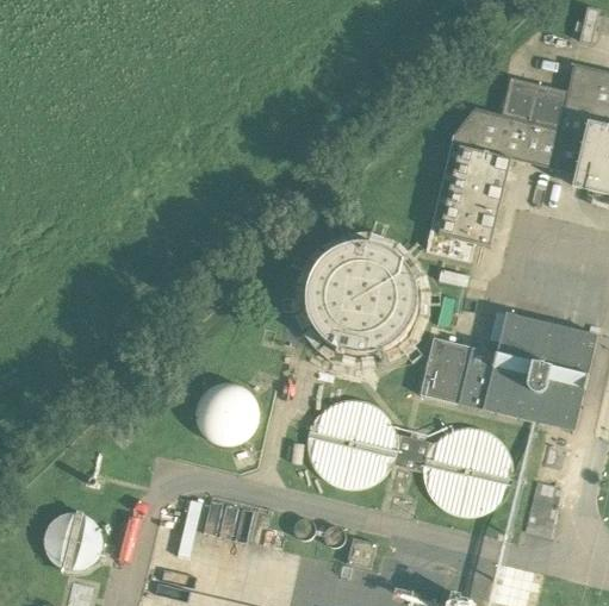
[(578,41),(590,43),(598,10),(586,6),(578,41)]
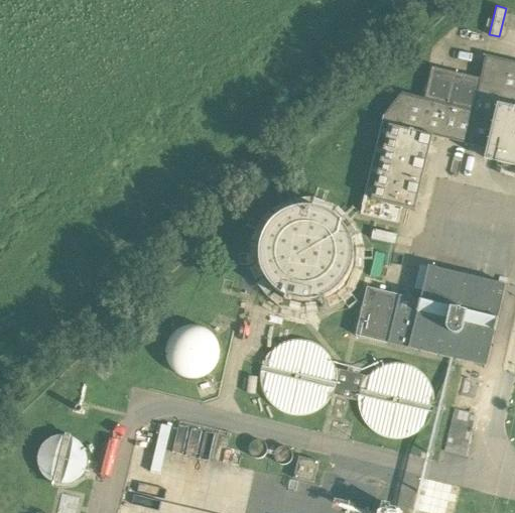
[(514,165),(514,60),(511,59),(485,53),(483,61),(480,77),(431,66),(423,97),(401,91),(383,113),(360,213),(397,222),(401,206),(414,209),(431,134),(489,147),(486,158),(514,165)]
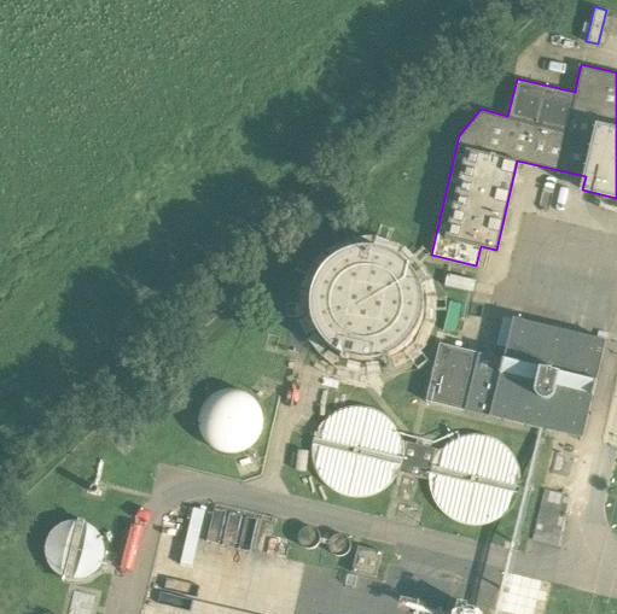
[(424,316),(426,307),(428,294),(426,282),(423,272),(417,261),(409,252),(400,245),(388,240),(377,238),(365,238),(353,240),(342,246),(332,253),(324,262),(319,273),(315,285),(314,297),(315,307),(319,316),(324,325),(330,333),(338,340),(347,345),(356,349),(366,351),(376,351),(386,349),(396,345),(405,340),(412,333),(419,326),(424,316)]
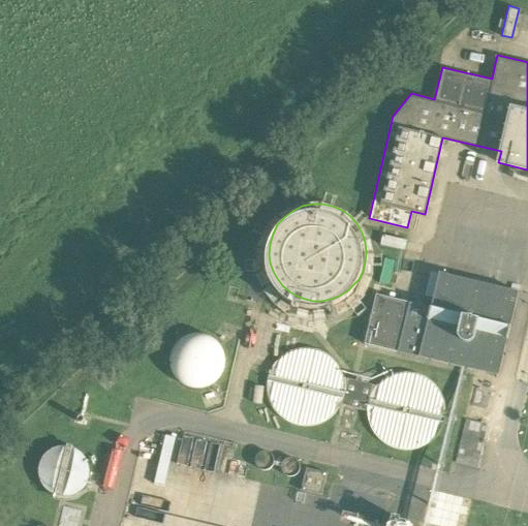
[(430,306),(408,301),(375,294),(364,342),(498,374),(506,338),(509,325),(518,290),(438,271),(430,306)]
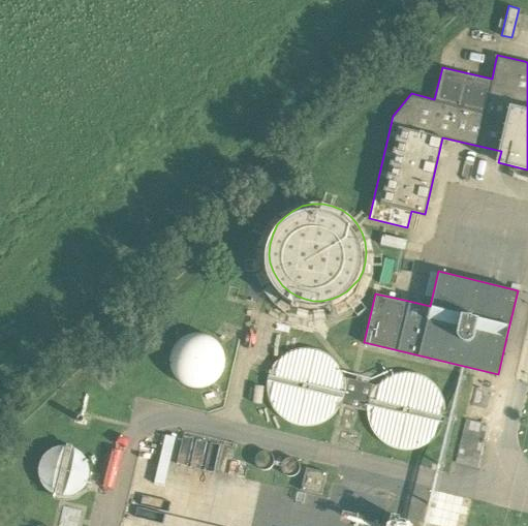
[(202,328),(168,357),(199,391),(233,362),(202,328)]
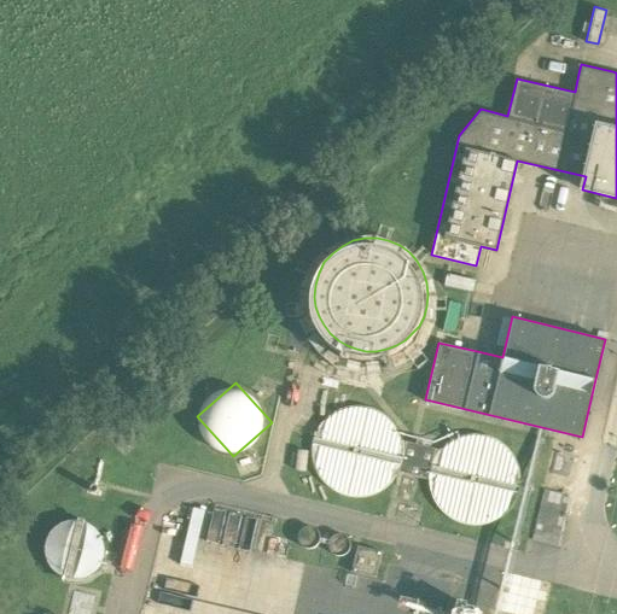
[(321,407),(320,487),(394,489),(394,407),(321,407)]
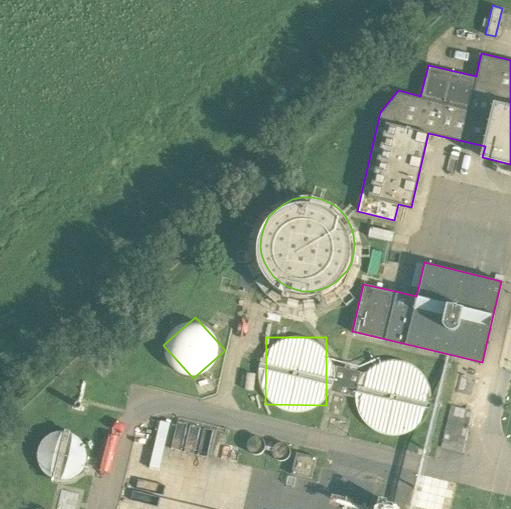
[(365,356),(356,422),(421,431),(431,365),(365,356)]
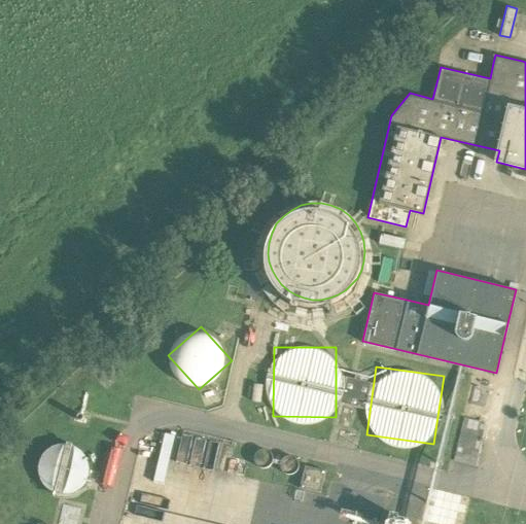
[(44,444),(42,488),(85,490),(88,446),(44,444)]
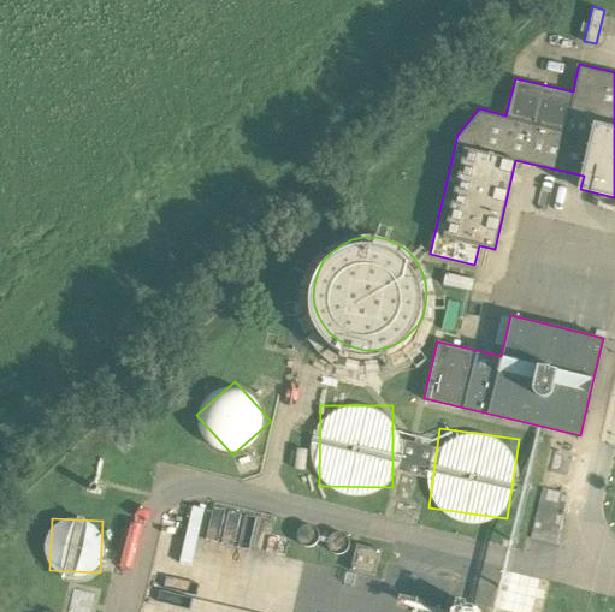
[(373,575),(379,548),(356,542),(349,569),(373,575)]
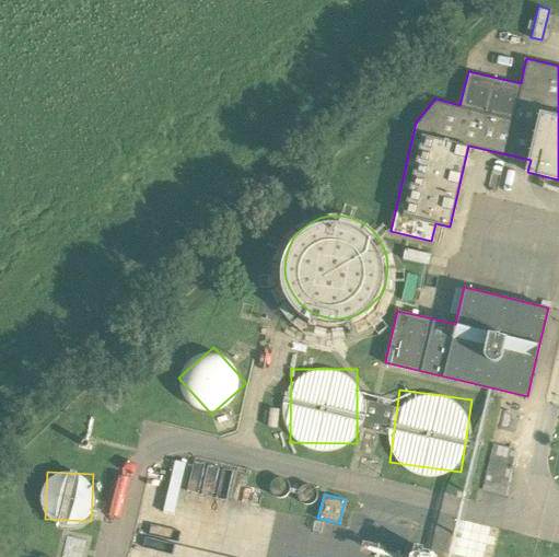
[(73,556),(76,556),(81,541),(67,536),(61,553),(73,556)]
